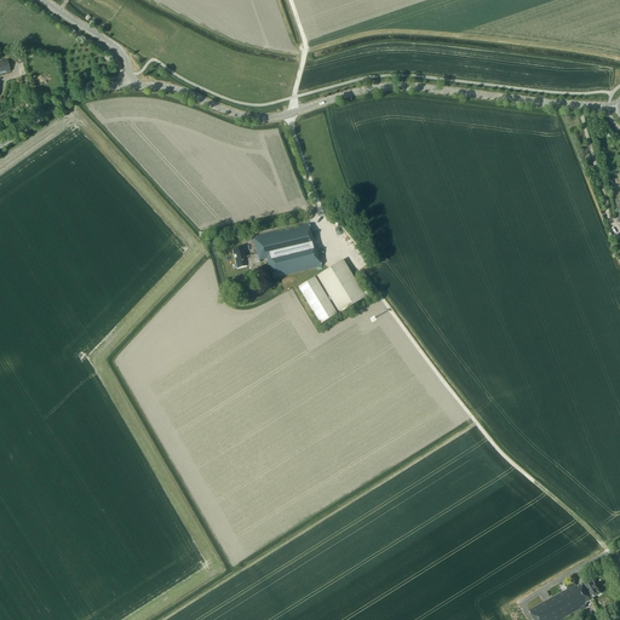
[(0,74),(10,72),(7,59),(0,61),(0,74)]
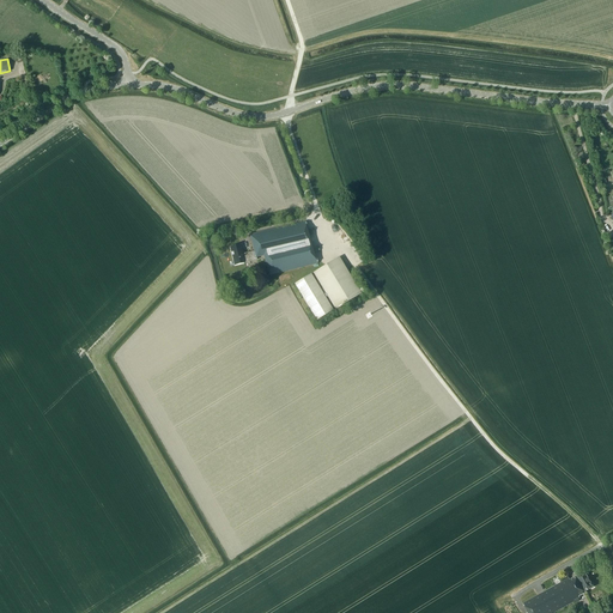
[(269,275),(317,263),(305,222),(250,235),(254,253),(243,256),(240,244),(230,247),(235,266),(244,263),(244,261),(263,255),(269,275)]
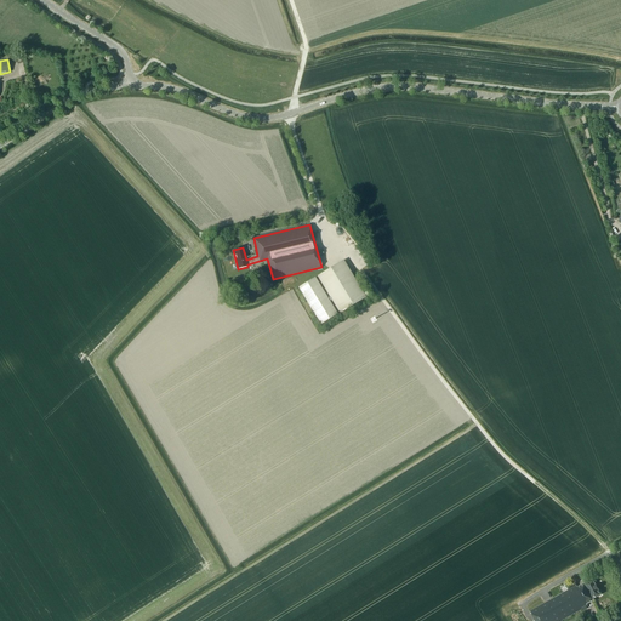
[(317,277),(326,292),(325,294),(315,278),(298,288),(320,324),(337,314),(330,302),(331,301),(339,313),(365,297),(343,261),(317,277)]
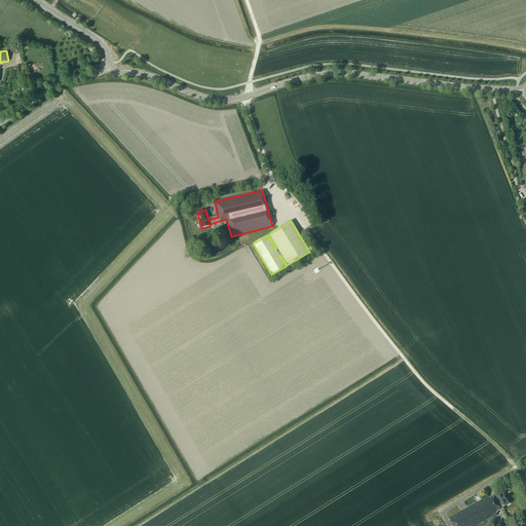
[(501,491),(495,495),(502,508),(509,503),(501,491)]
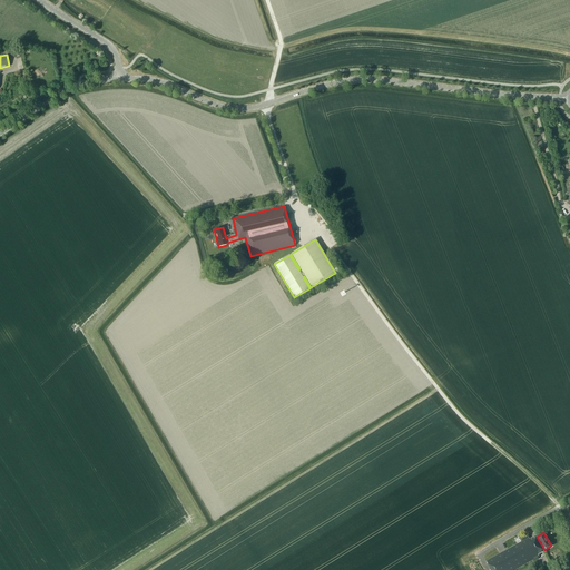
[(544,550),(537,537),(537,536),(530,539),(529,538),(527,534),(520,538),(522,542),(487,561),(491,569),(514,569),(534,559),(534,560),(536,560),(538,559),(538,558),(539,558),(538,557),(539,557),(538,554),(544,551),(544,550)]
